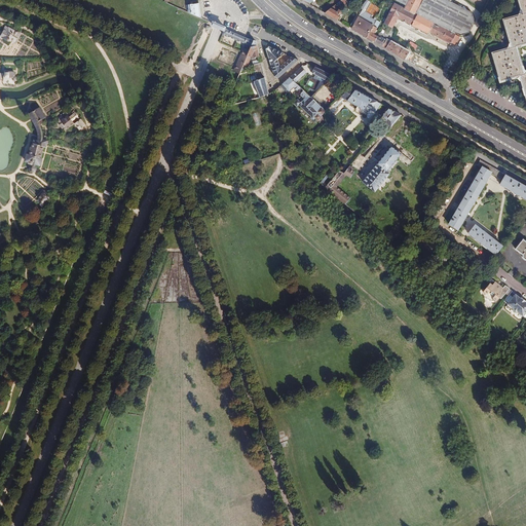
[(345,0),(341,0),(345,5),(344,7),(349,11),(352,7),(345,0)]
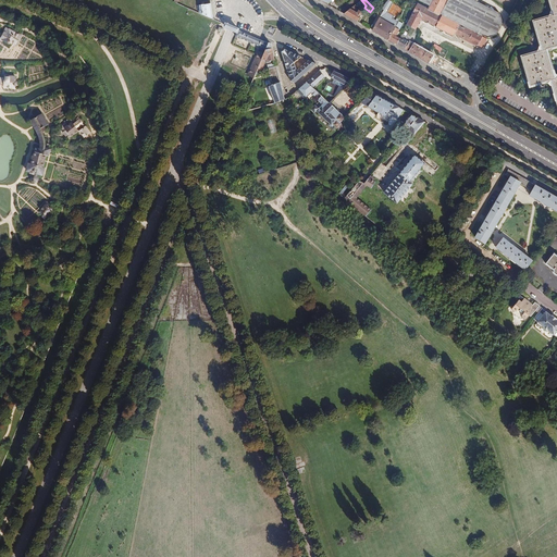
[(366,0),(373,8),(378,11),(380,9),(375,5),(370,0),(366,0)]
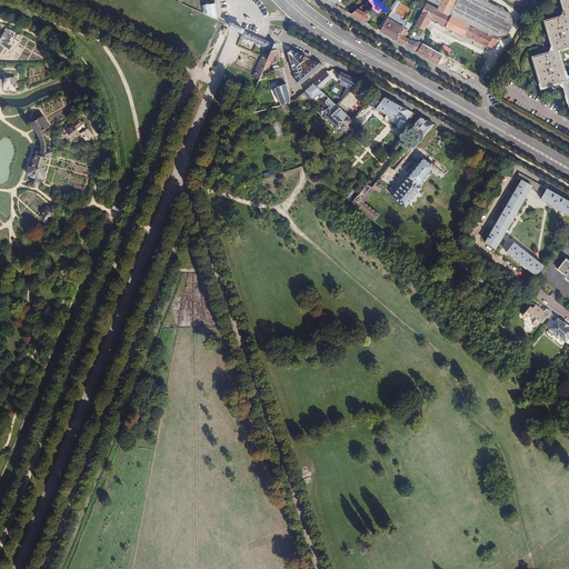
[(417,0),(412,0),(410,7),(401,25),(388,18),(380,30),(397,40),(398,40),(400,35),(403,28),(417,0)]
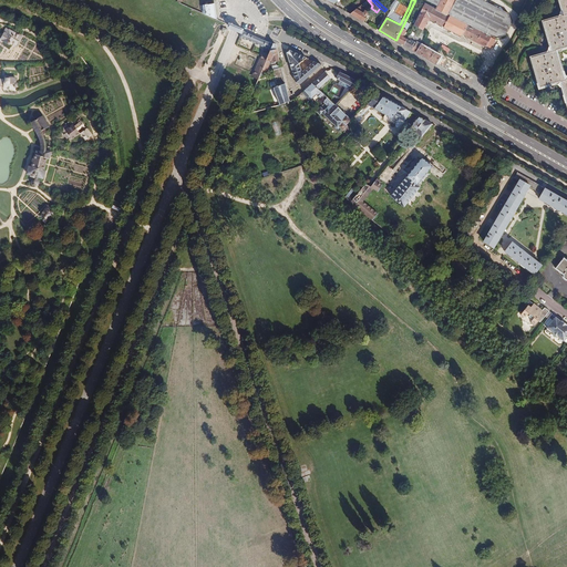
[(395,6),(398,0),(397,0),(393,0),(389,9),(398,13),(401,8),(395,6)]
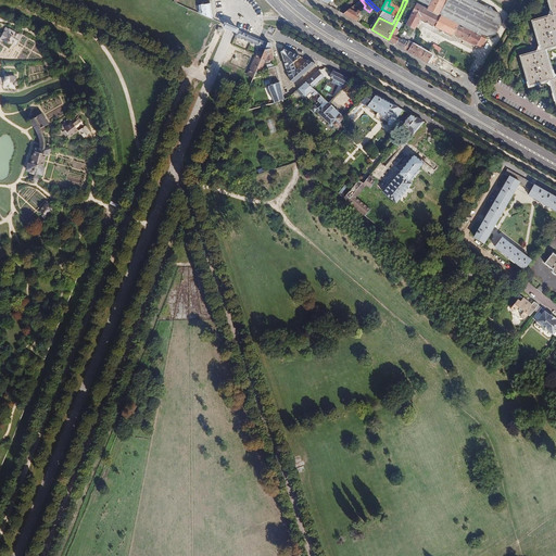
[(415,29),(416,28),(420,19),(425,20),(453,35),(454,33),(463,37),(477,45),(481,36),(439,13),(445,0),(431,0),(430,4),(427,9),(416,3),(406,24),(407,25),(415,29)]
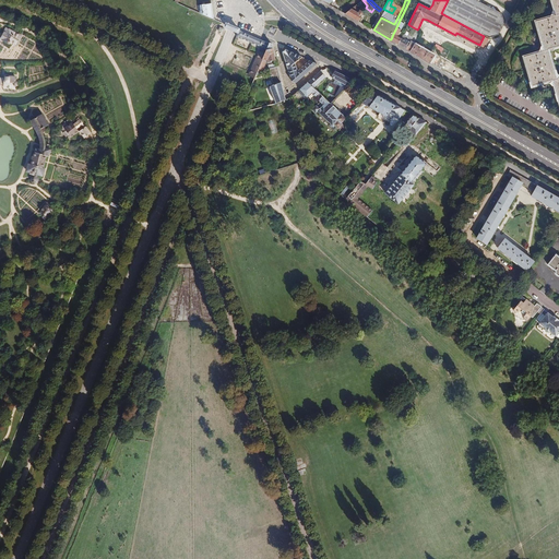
[(490,37),(499,35),(500,23),(502,13),(483,3),(477,0),(450,0),(443,13),(462,23),(490,37)]
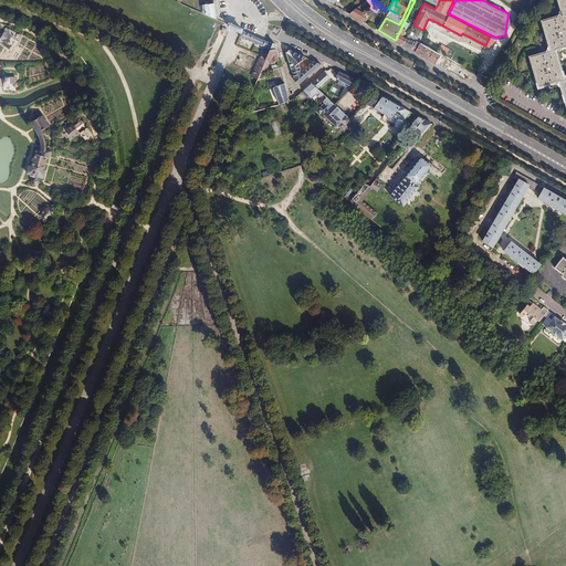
[(565,0),(558,0),(563,16),(543,21),(552,51),(531,58),(540,87),(559,82),(565,103),(565,79),(564,80),(559,62),(556,51),(565,48),(565,0)]
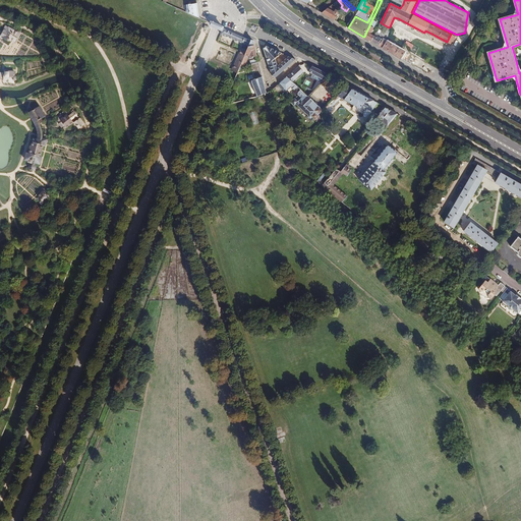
[(188,11),(198,16),(197,2),(187,3),(188,11)]
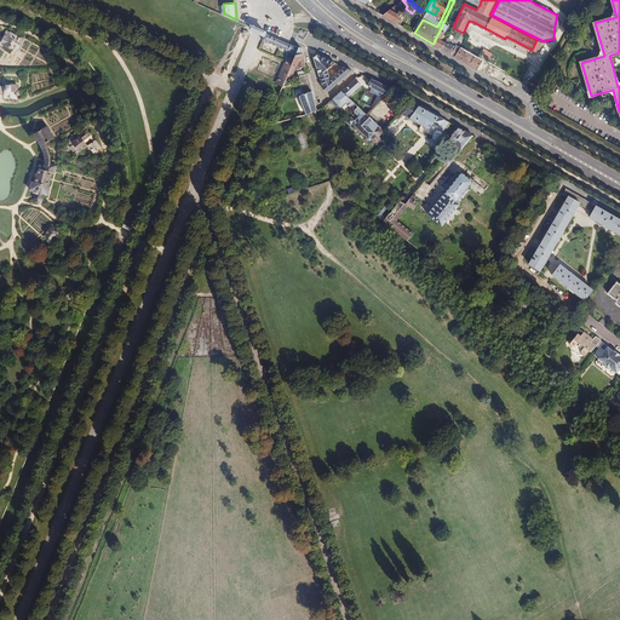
[(394,7),(383,15),(399,23),(403,13),(394,7)]
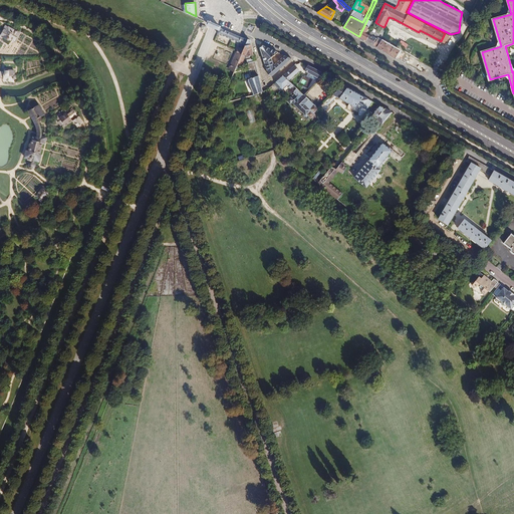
[(213,22),(204,19),(204,20),(203,24),(210,27),(216,30),(217,27),(218,25),(213,22)]
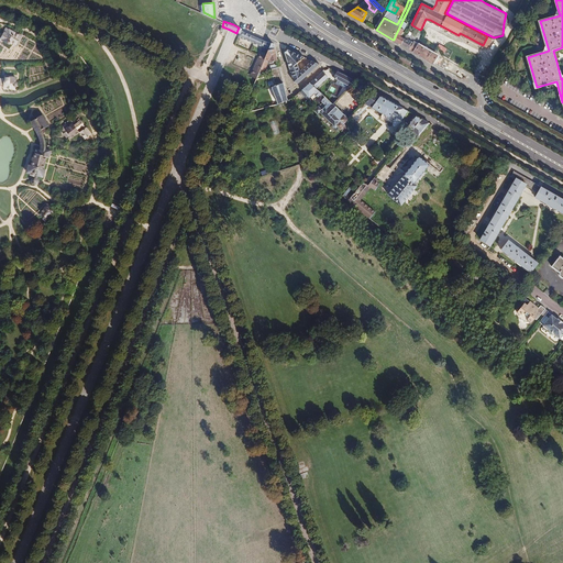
[(6,28),(2,35),(0,39),(0,42),(2,43),(3,42),(10,45),(11,43),(17,45),(22,35),(6,28)]
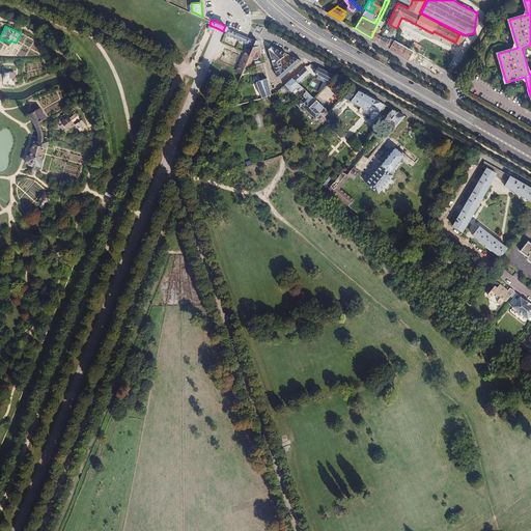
[(373,32),(371,37),(378,40),(380,35),(379,35),(380,34),(378,33),(381,28),(376,26),(373,32)]
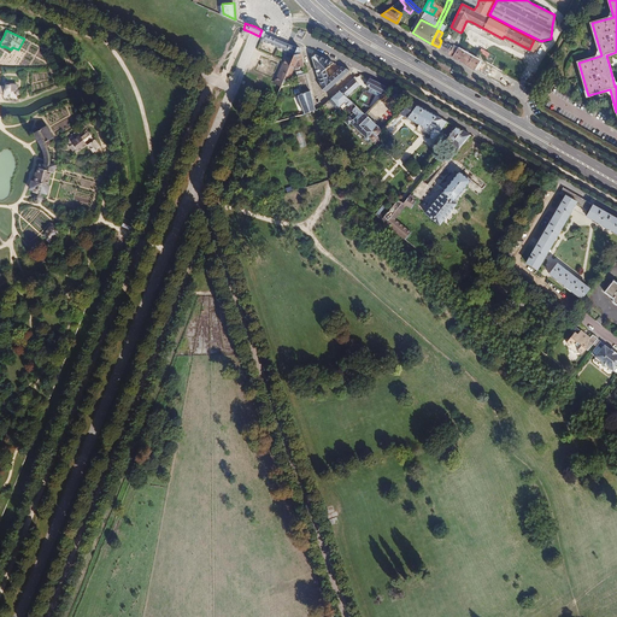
[(260,39),(294,53),(298,46),(263,31),(262,34),(260,39)]
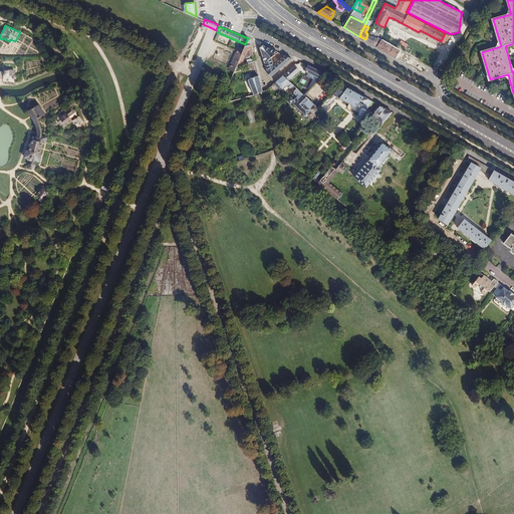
[(375,45),(396,57),(400,51),(380,39),(387,27),(384,26),(383,27),(382,29),(380,35),(377,40),(375,45)]
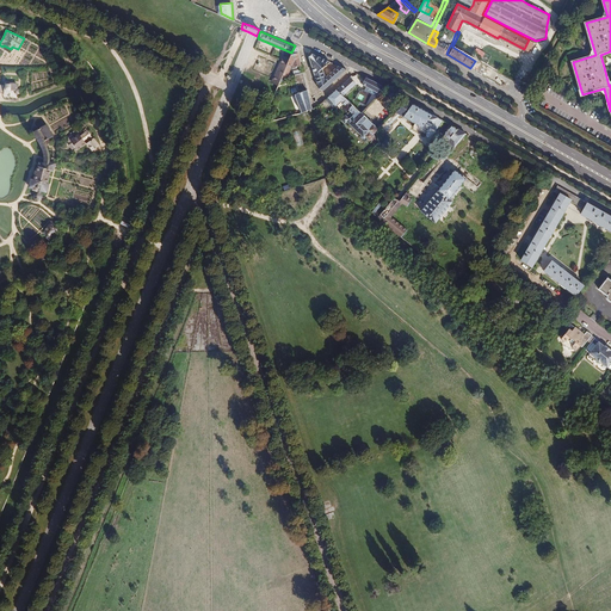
[(437,47),(446,54),(449,48),(452,42),(443,37),(440,41),(439,41),(437,47)]
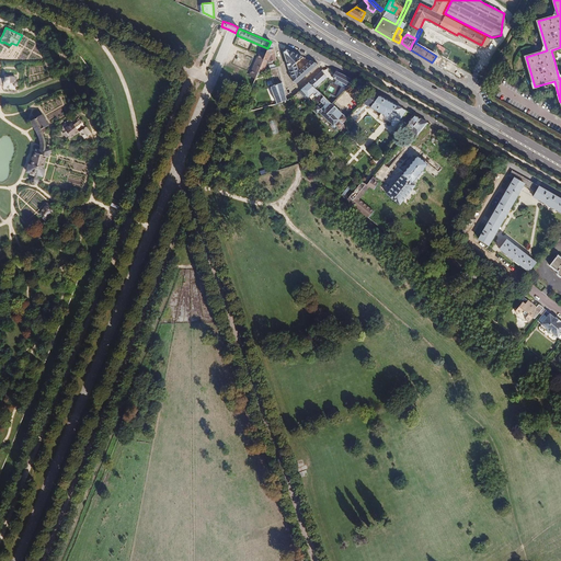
[(485,36),(481,45),(487,48),(491,39),(485,36)]
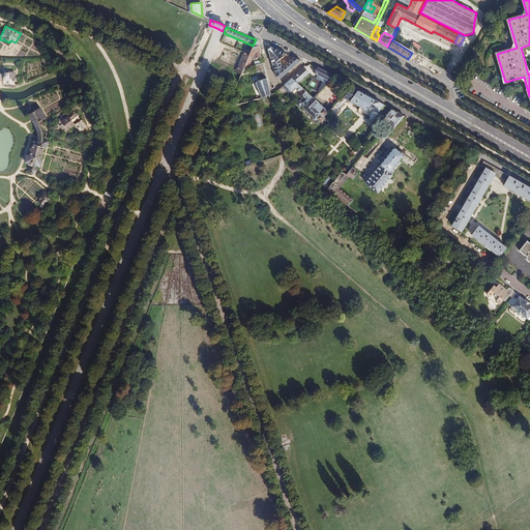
[(258,40),(256,39),(253,46),(249,52),(244,66),(251,64),(253,56),(254,58),(261,56),(258,40)]
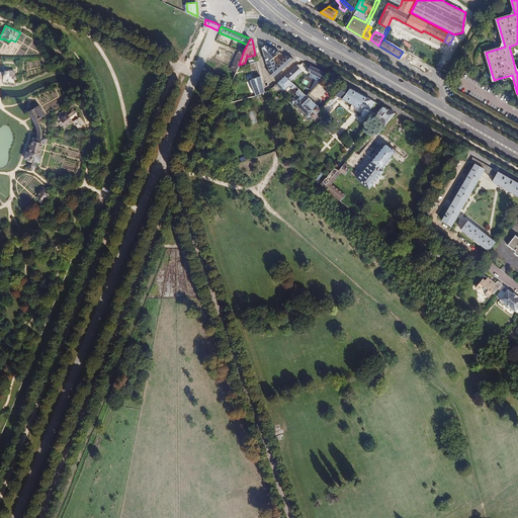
[(267,63),(279,52),(265,45),(263,47),(267,63)]
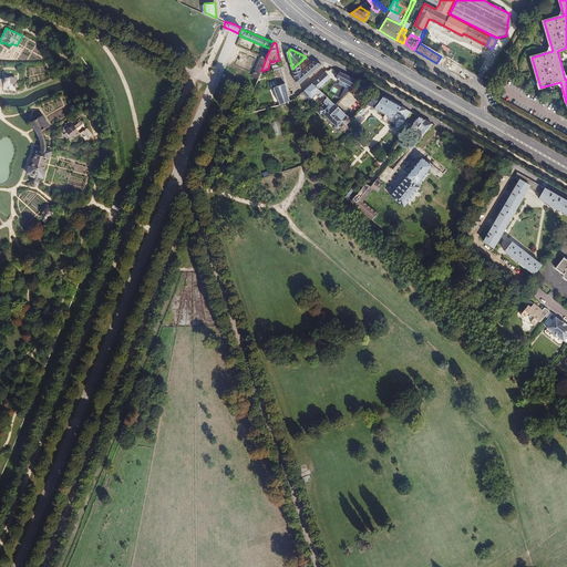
[(251,75),(258,79),(261,71),(267,55),(260,53),(251,75)]
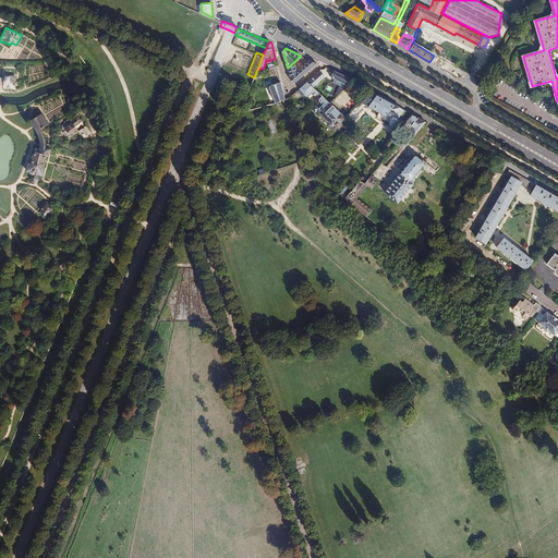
[(310,59),(299,69),(303,74),(316,61),(310,59)]
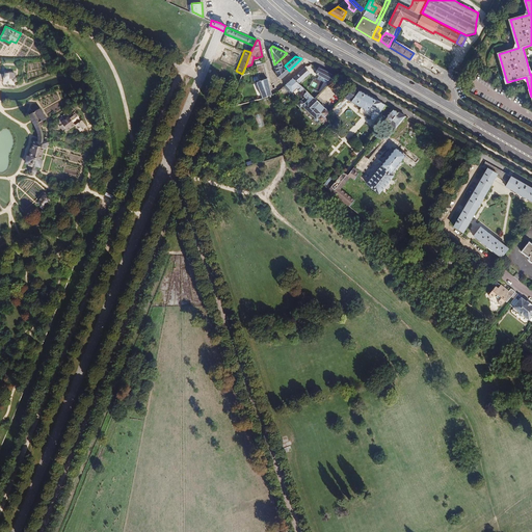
[(285,65),(276,73),(277,76),(282,77),(289,71),(285,65)]
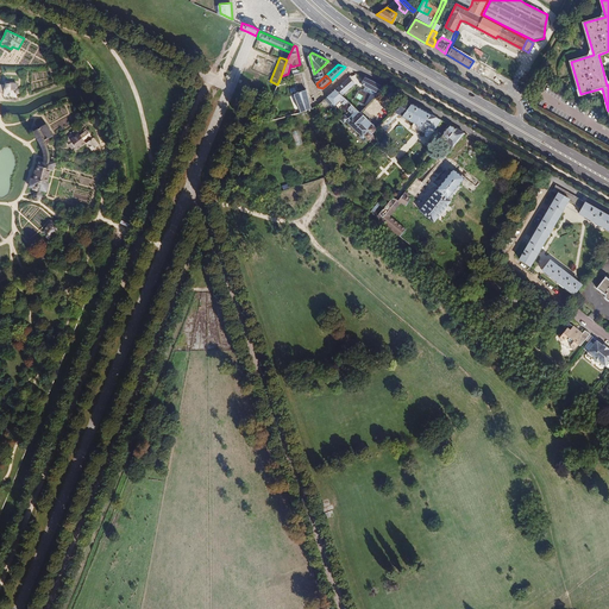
[(372,98),(384,86),(371,79),(364,75),(360,81),(375,89),(370,95),(372,98)]
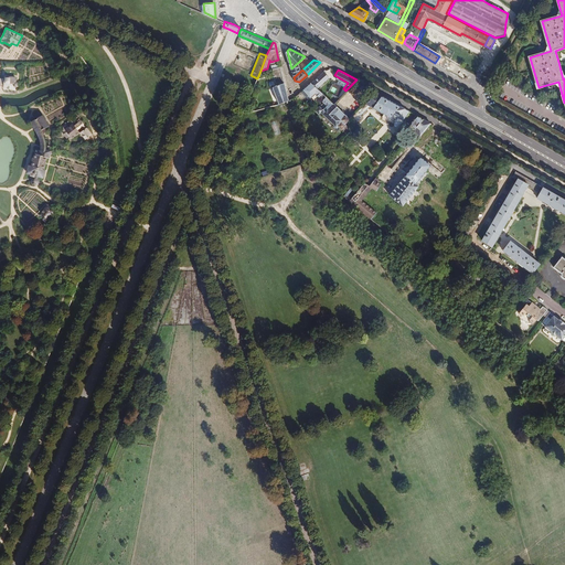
[(6,76),(4,80),(0,78),(0,85),(3,85),(3,89),(16,89),(16,86),(17,86),(18,85),(18,84),(18,83),(18,82),(17,82),(16,81),(17,77),(6,76)]
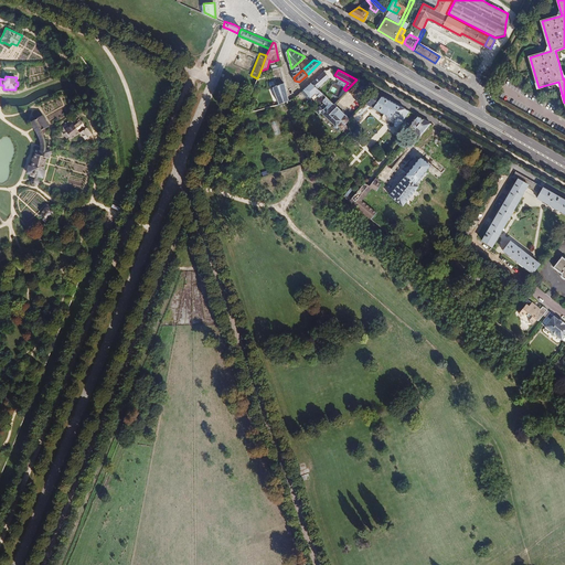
[(289,98),(285,82),(273,85),(275,97),(277,104),(288,99),(289,98)]
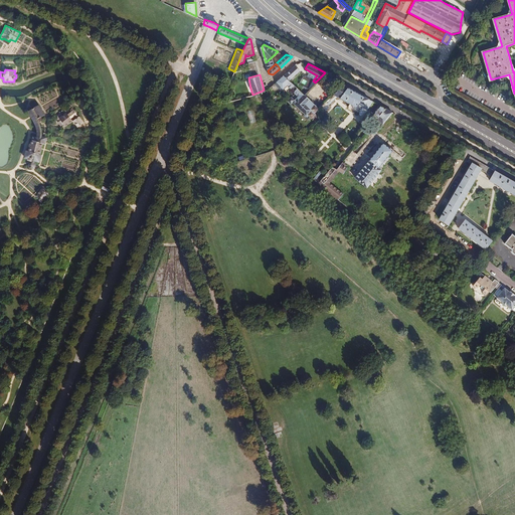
[(284,74),(276,80),(283,89),(290,82),(293,86),(295,84),(284,74)]
